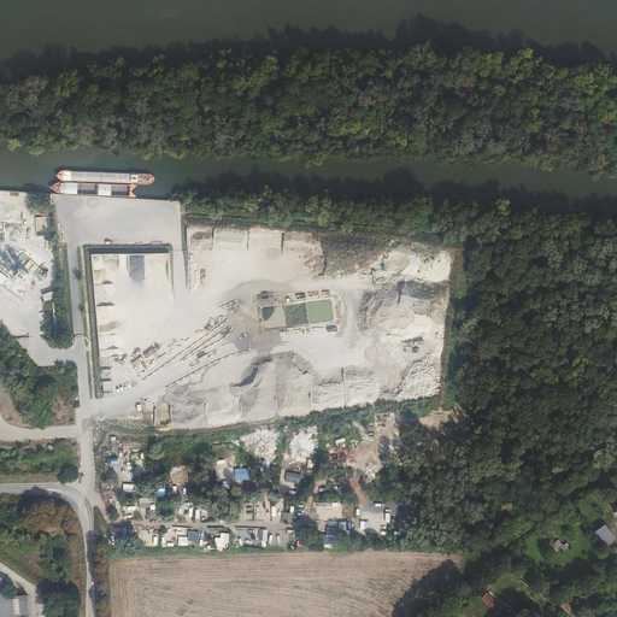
[(30,260),(24,266),(31,274),(37,266),(30,260)]
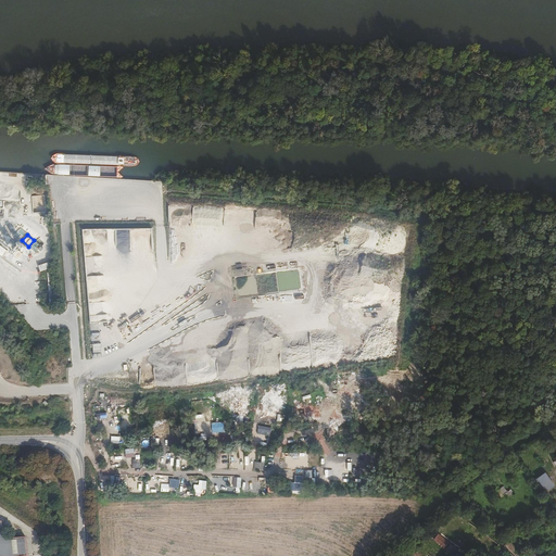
[(134,449),(125,449),(125,457),(135,457),(134,449)]
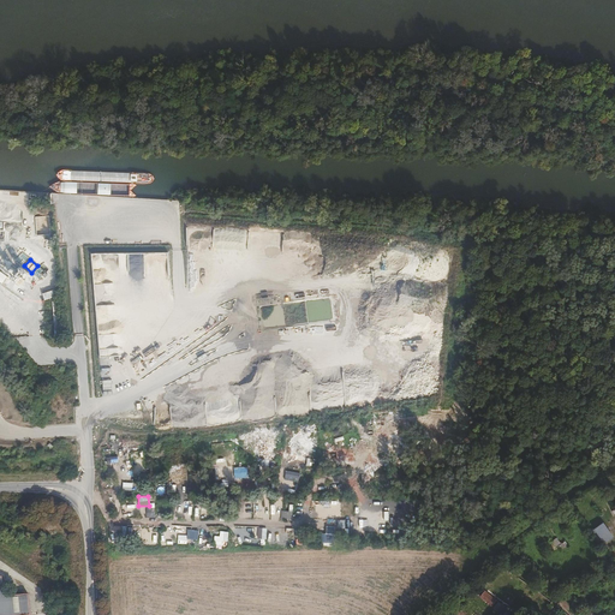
[(605,544),(614,537),(603,523),(593,530),(605,544)]
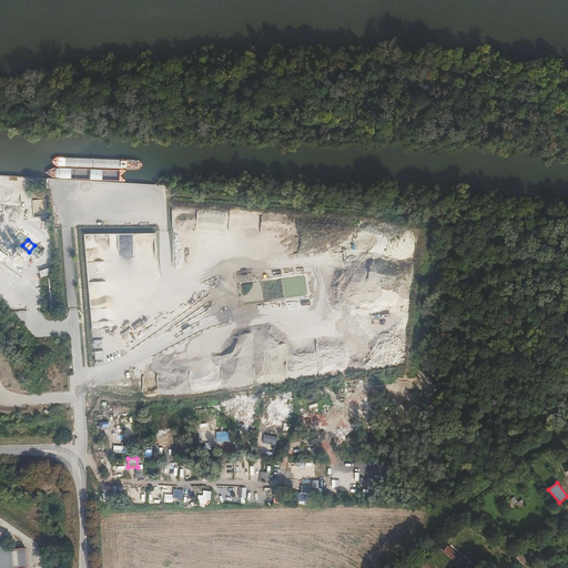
[(183,490),(173,489),(173,498),(182,498),(183,490)]
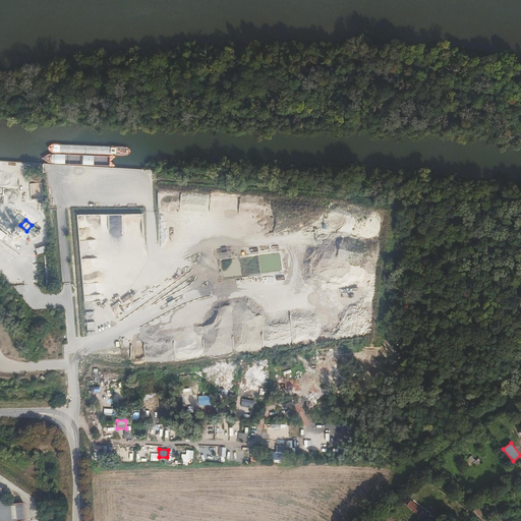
[(466,460),(461,463),(466,470),(471,466),(466,460)]
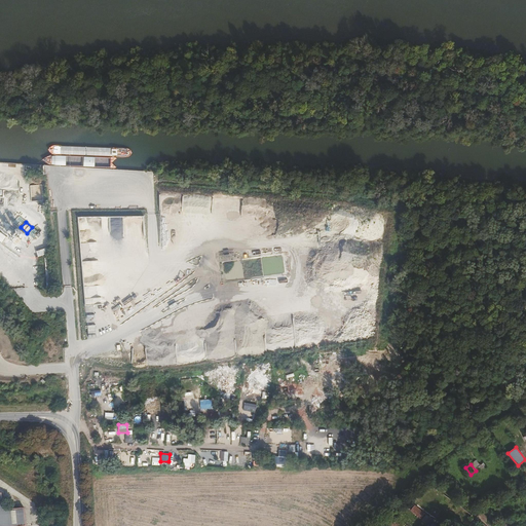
[(0,525),(25,525),(24,508),(3,510),(2,493),(0,493),(0,525)]
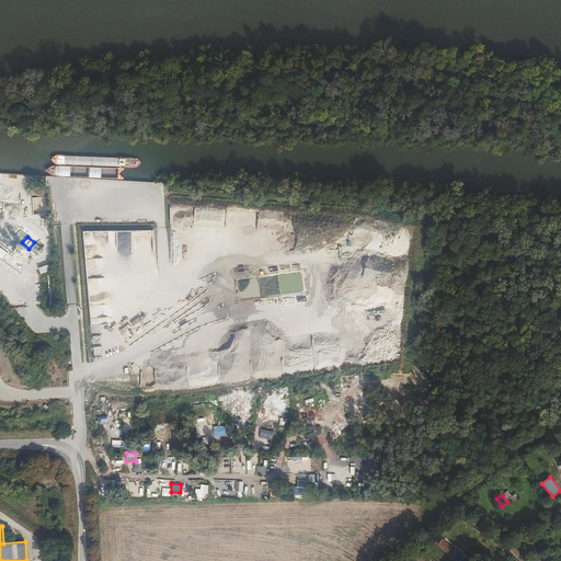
[(449,547),(441,539),(436,545),(445,552),(449,547)]
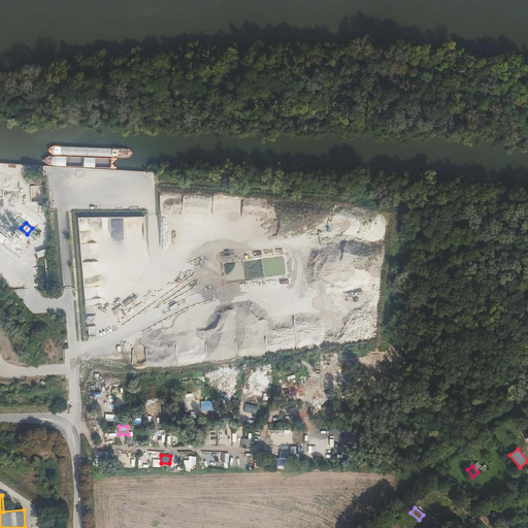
[(428,518),(424,523),(428,527),(433,522),(428,518)]
